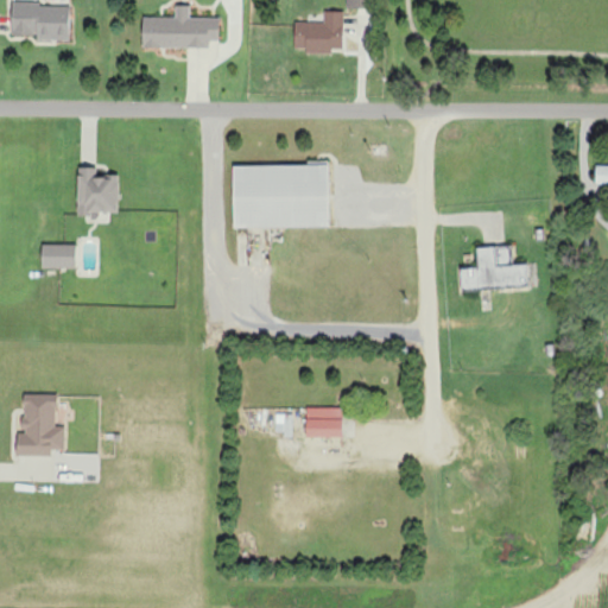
[(70,40),(70,4),(12,4),(12,35),(37,35),(37,39),(70,40)]
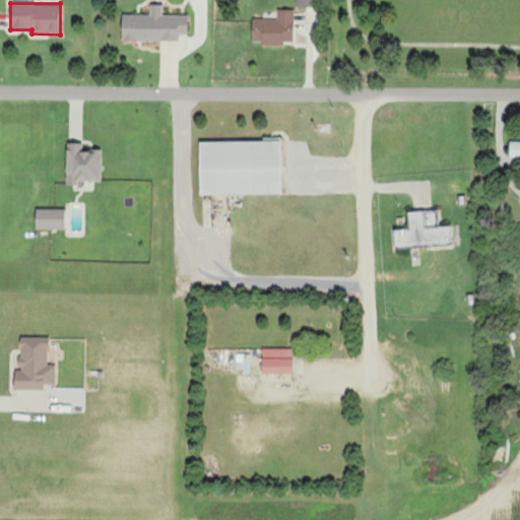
[(180,41),(180,35),(188,35),(188,15),(163,15),(163,4),(150,4),(150,14),(122,14),(123,41),(180,41)]
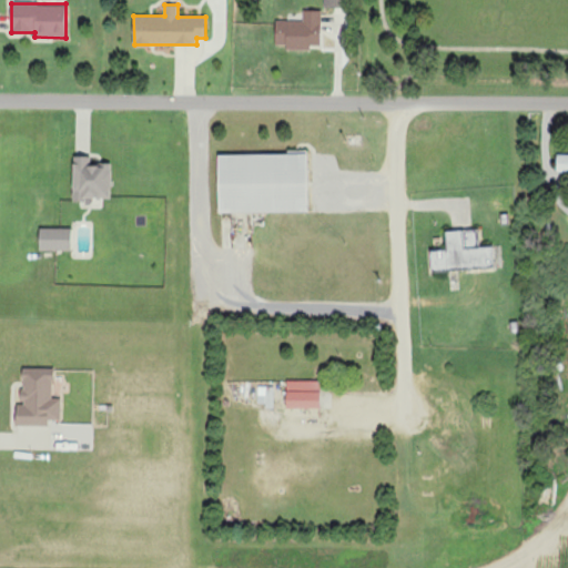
[(322,10),(303,10),(303,21),(275,20),(275,48),(311,48),(311,46),(321,46),(322,10)]
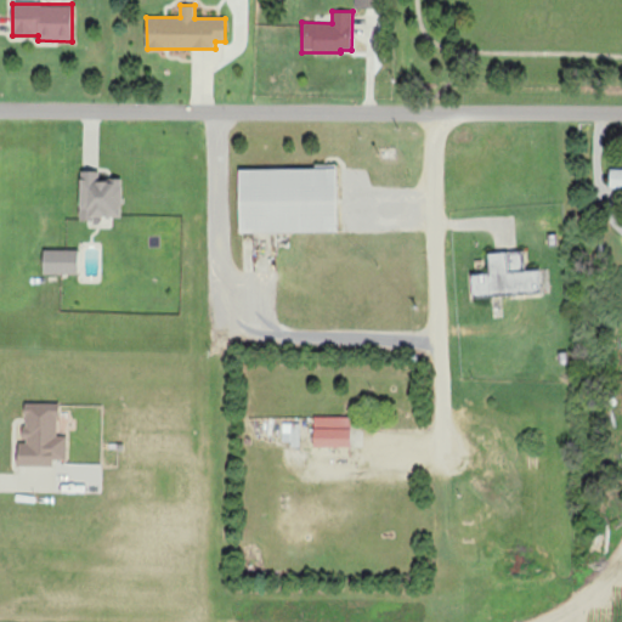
[(239,232),(337,232),(337,168),(238,169),(239,232)]
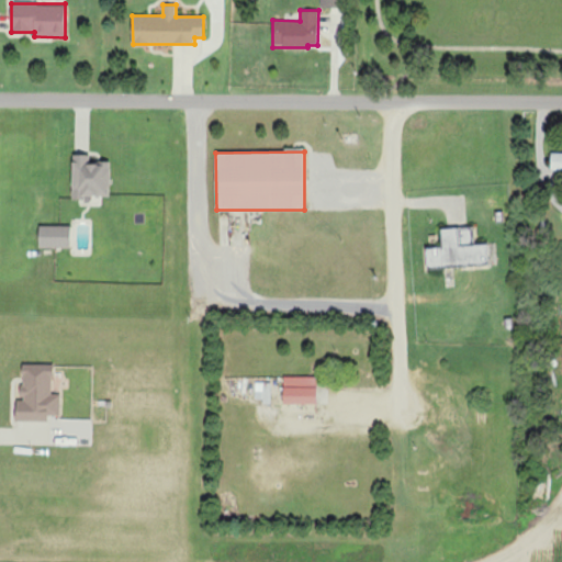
[(551,170),(561,169),(561,153),(551,153),(551,170)]
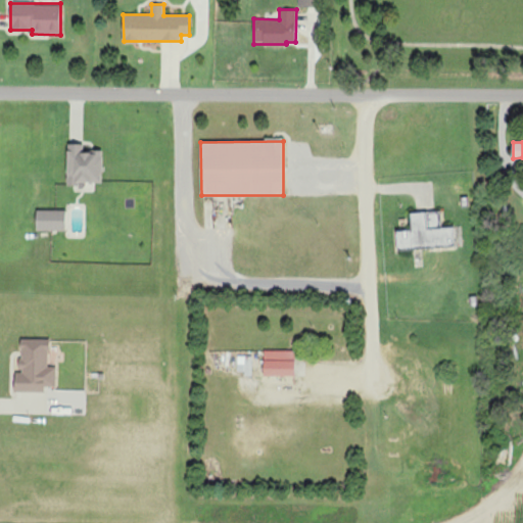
[(67,183),(102,184),(102,151),(84,151),(84,144),(68,143),(67,183)]
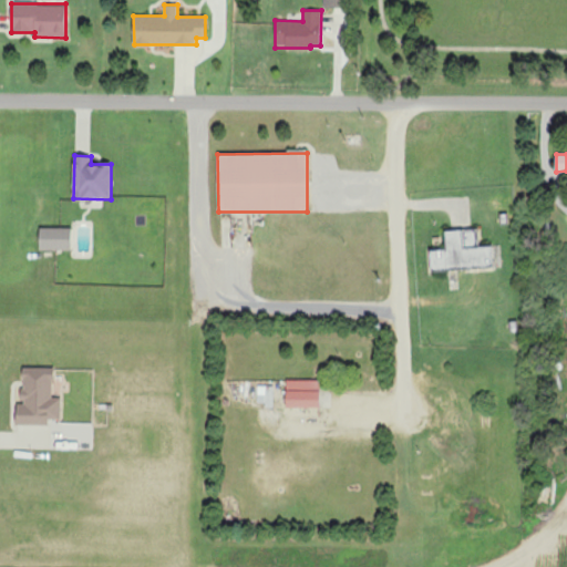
[(39,249),(71,250),(71,228),(40,227),(39,249)]
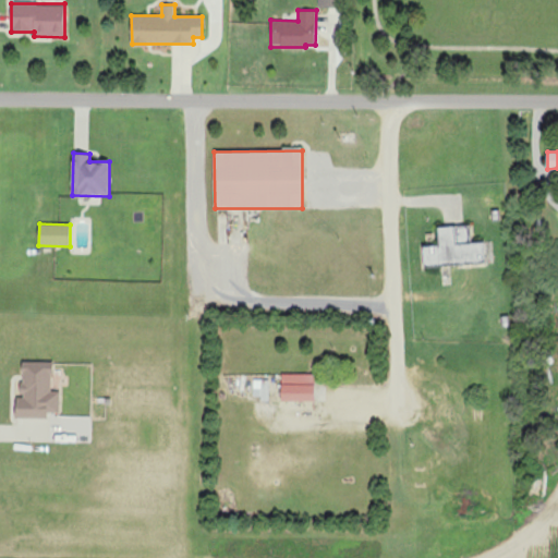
[(424,266),(485,264),(484,242),(471,242),(470,226),(438,227),(439,244),(423,245),(424,266)]
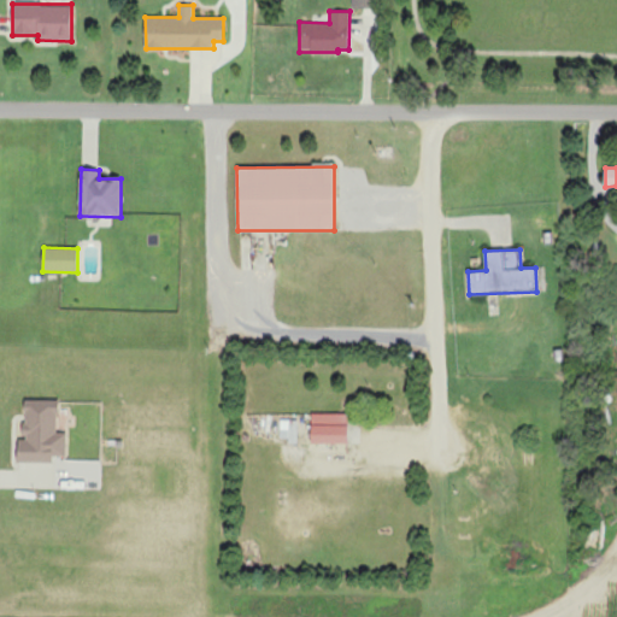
[(17,462),(53,463),(53,456),(66,457),(66,433),(58,433),(58,400),(24,400),(23,439),(17,439),(17,462)]
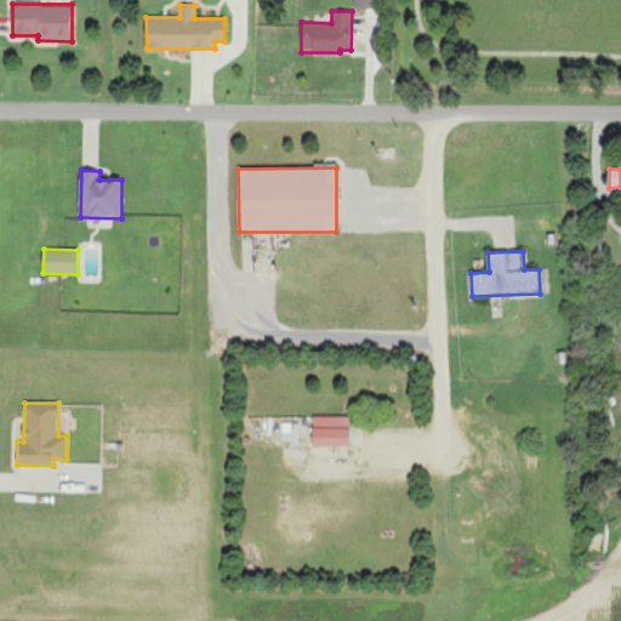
[(351,448),(351,416),(314,416),(313,446),(351,448)]
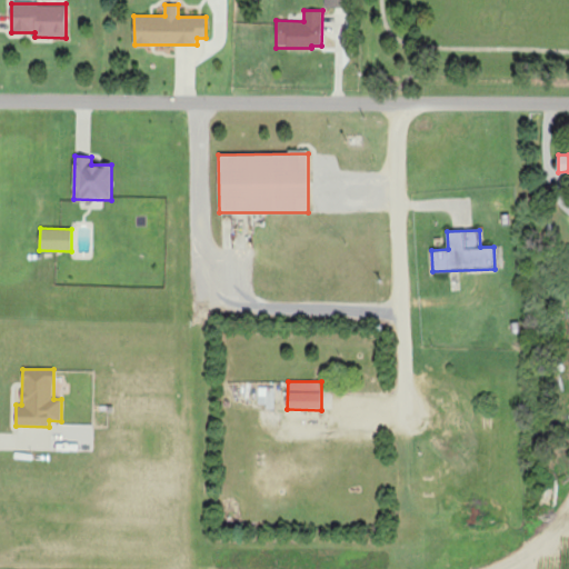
[(258,407),(273,407),(273,388),(258,388),(258,407)]
